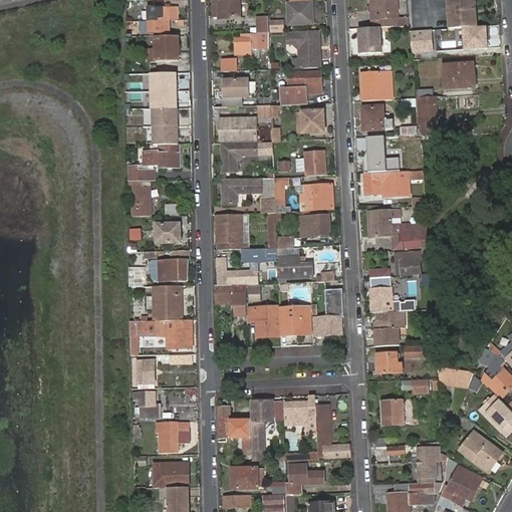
[(128,0),(128,8),(139,8),(138,0),(128,0)]
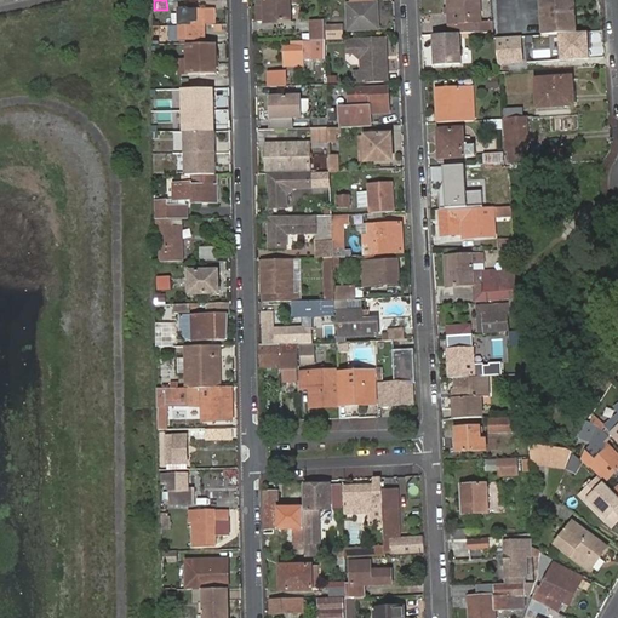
[(256,0),(257,19),(279,19),(290,19),(290,3),(298,1),(298,0),(256,0)]
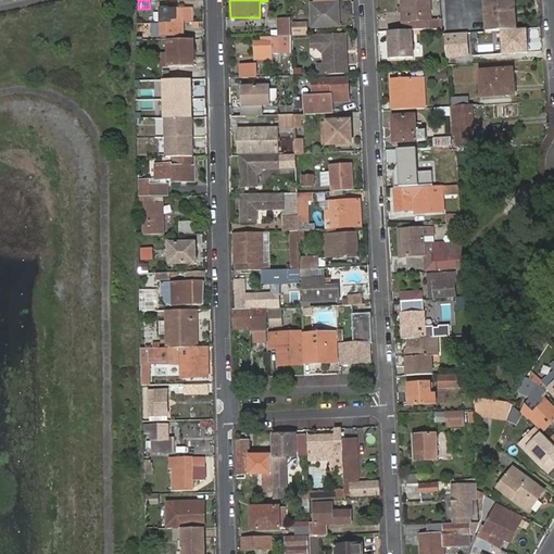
[(323,0),(304,0),(304,1),(310,1),(311,24),(338,23),(337,0),(323,0)]
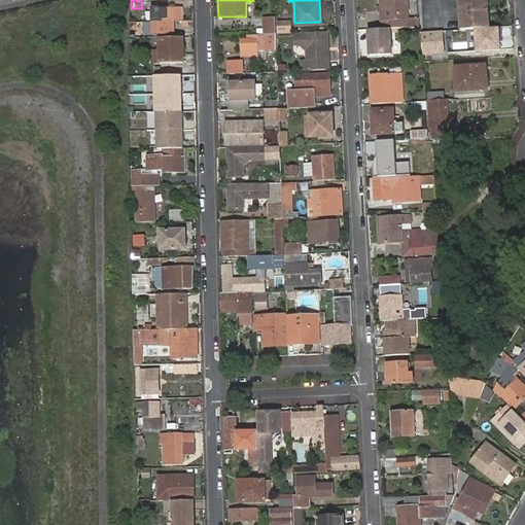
[(376,0),(378,28),(389,27),(417,26),(417,16),(406,16),(405,0),(376,0)]
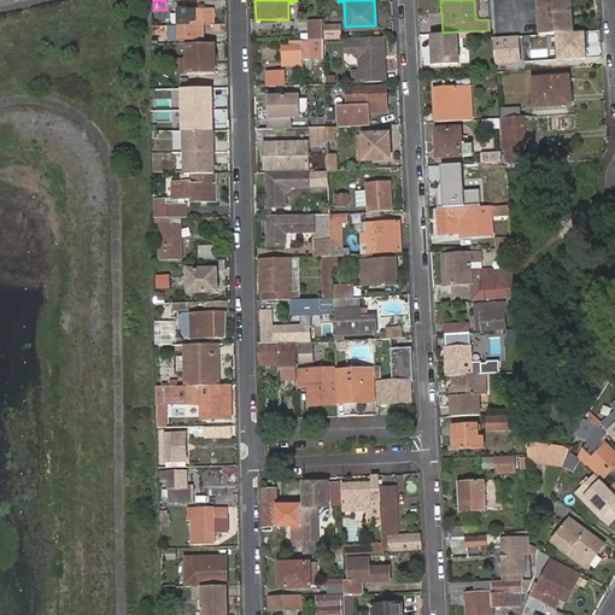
[(555,33),(572,31),(569,0),(534,0),(538,34),(555,33)]
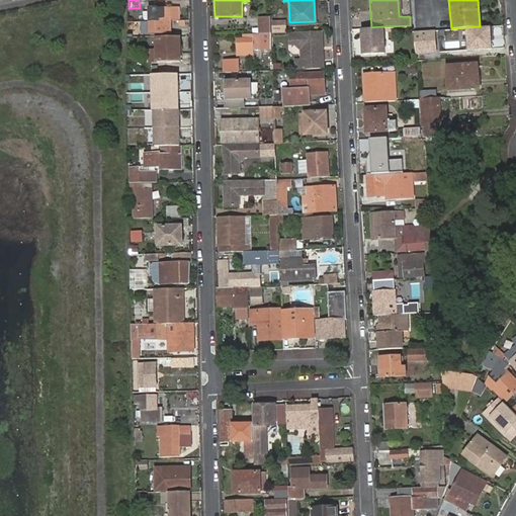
[(149,9),(150,32),(170,31),(169,6),(158,6),(158,9),(149,9)]
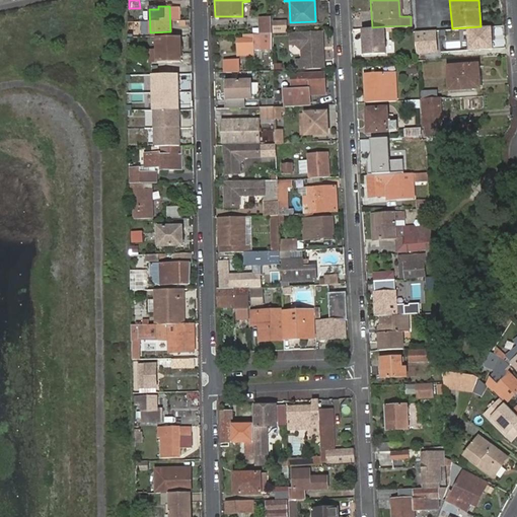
[(271,32),(270,16),(259,16),(260,32),(262,32),(265,32),(269,32),(271,32)]
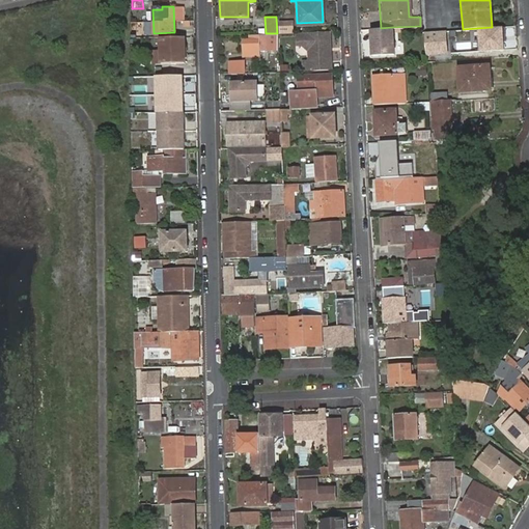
[(492,27),(477,28),(478,50),(503,48),(502,26),(492,27)]
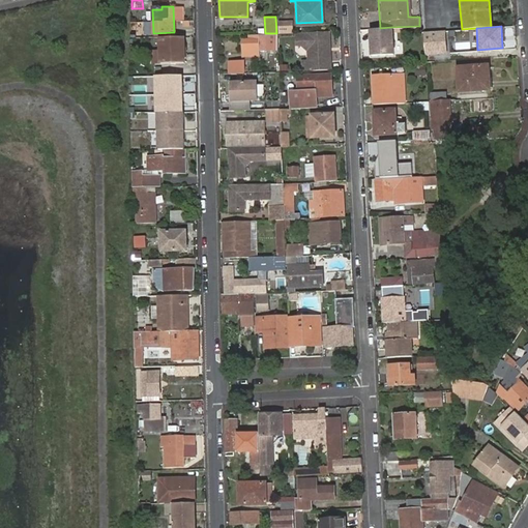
[(373,36),(370,36),(371,54),(393,53),(391,27),(380,28),(372,28),(373,36)]
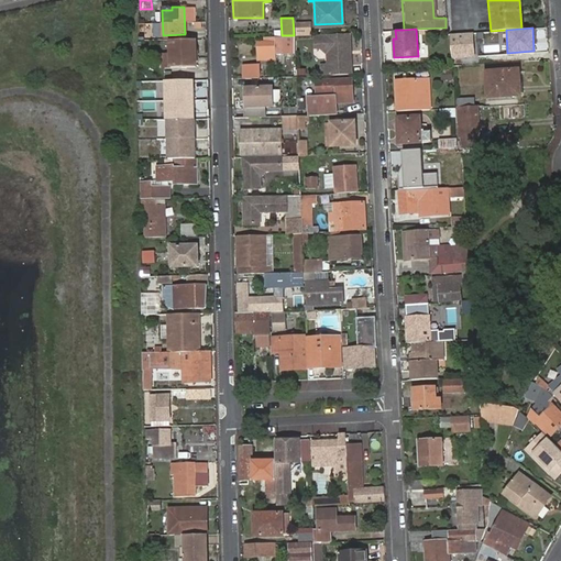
[(479,31),(451,33),(452,55),(480,53),(479,31)]
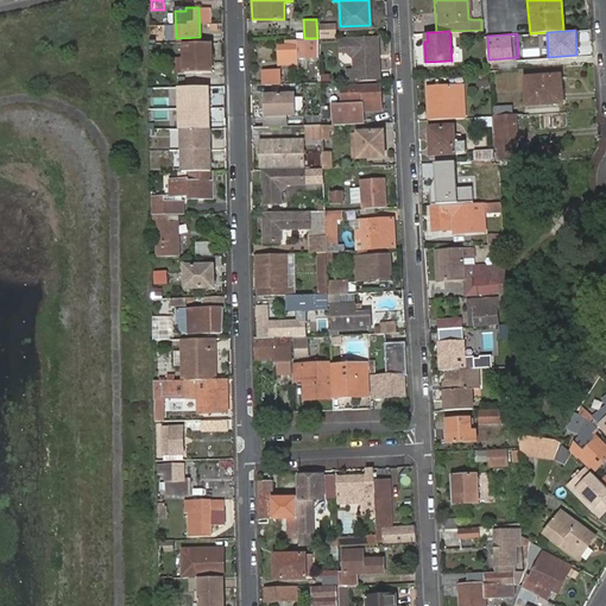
[(376,35),(339,37),(340,51),(346,50),(352,57),(352,69),(345,69),(346,80),(355,79),(379,77),(376,35)]
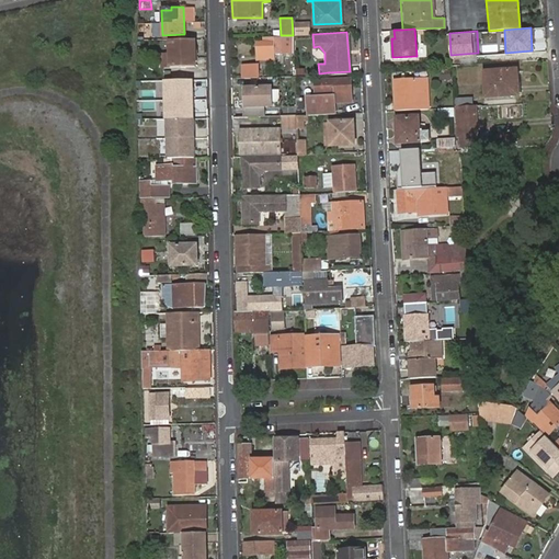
[(174,41),(175,69),(197,69),(197,40),(174,41)]
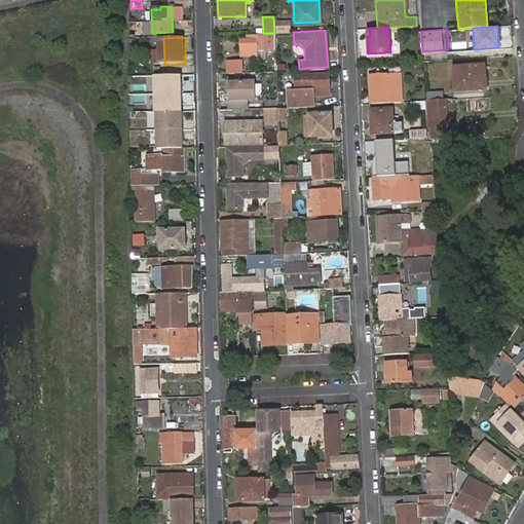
[(164,65),(163,38),(156,38),(157,66),(164,65)]
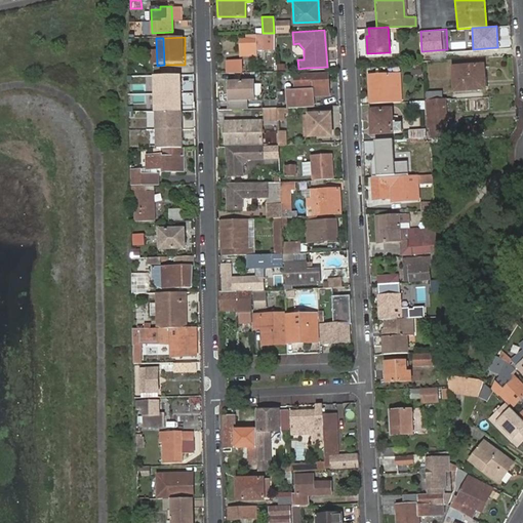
[(246,47),(246,54),(255,54),(255,38),(239,38),(239,47),(240,47),(246,47)]
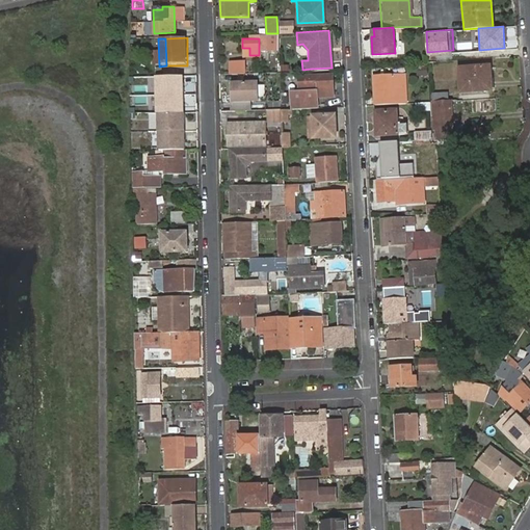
[(229,72),(243,72),(243,60),(229,60),(229,72)]
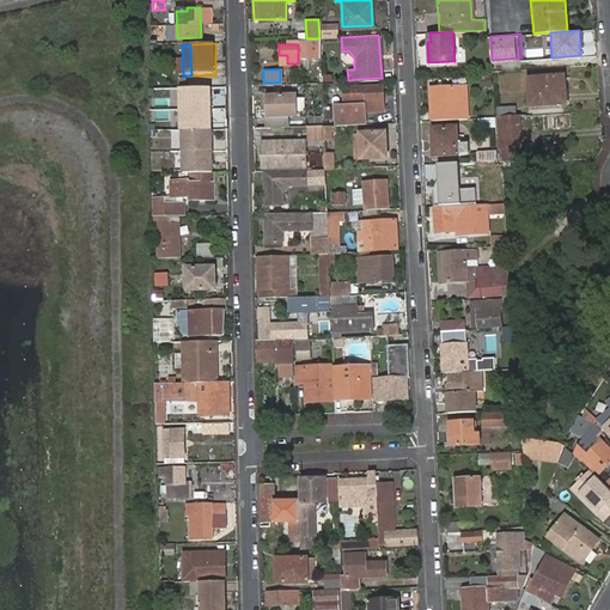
[(488,73),(477,74),(477,85),(489,85),(488,73)]
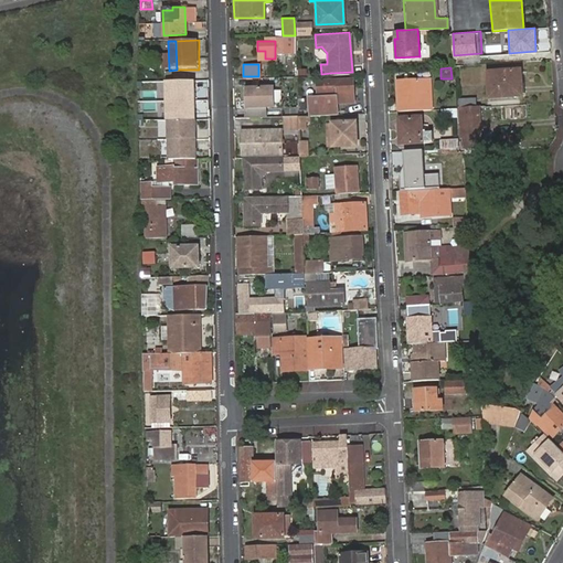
[(517,81),(520,81),(519,70),(487,72),(488,97),(518,95),(517,81)]
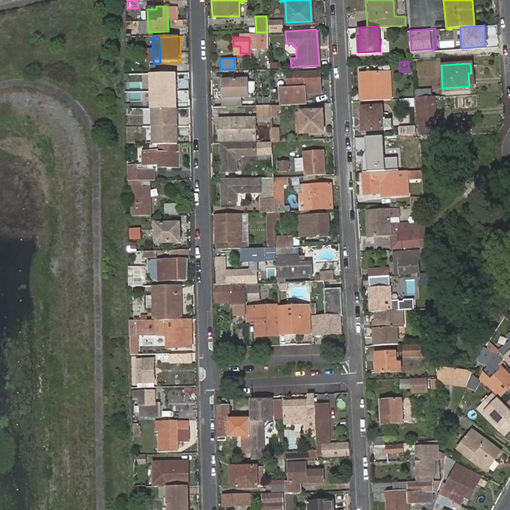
[(277,87),(278,104),(307,103),(306,94),(321,94),(320,69),(286,70),(287,87),(277,87)]
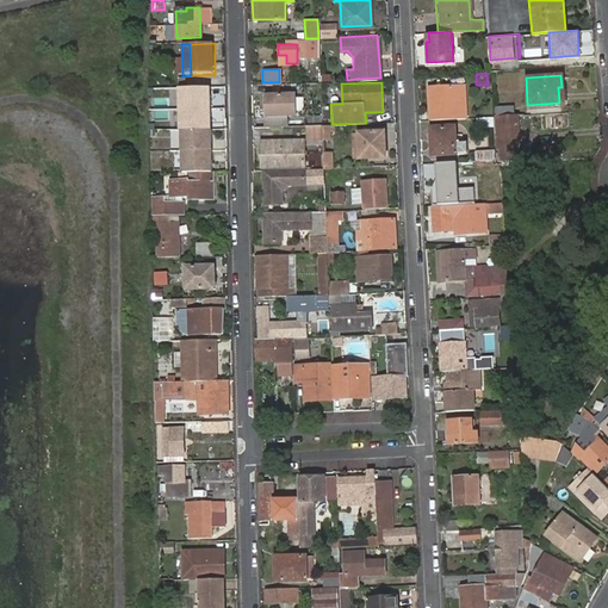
[(436,110),(436,119),(452,118),(466,118),(464,84),(428,86),(429,110),(436,110)]
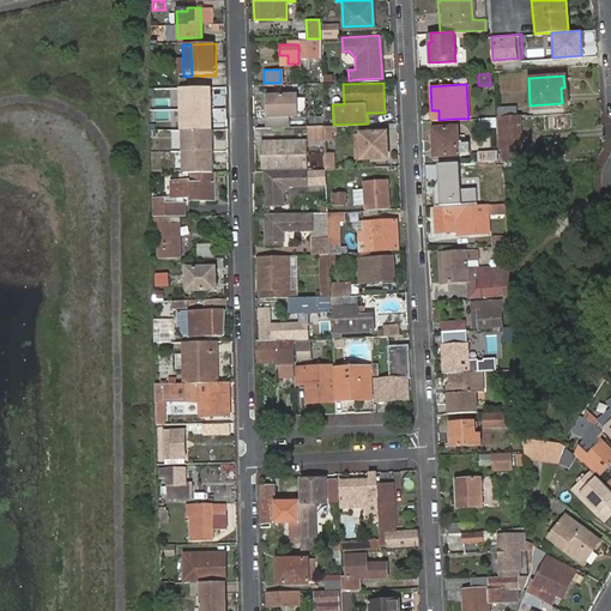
[(177,86),(180,129),(212,128),(211,85),(177,86)]
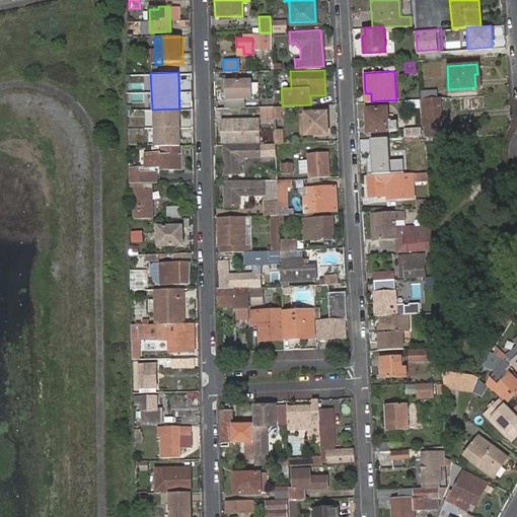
[(129,74),(130,83),(140,82),(139,74),(129,74)]
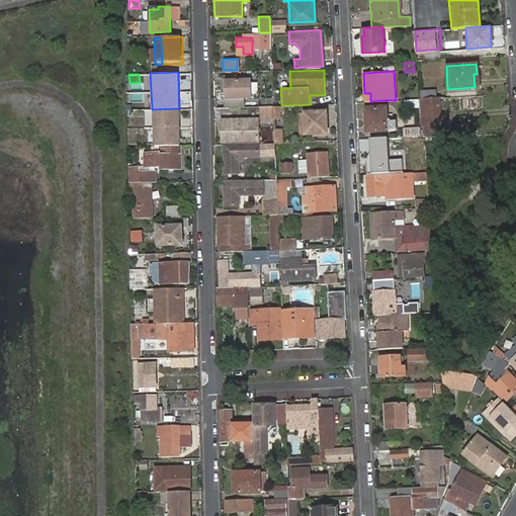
[(226,79),(226,97),(250,96),(249,79),(226,79)]
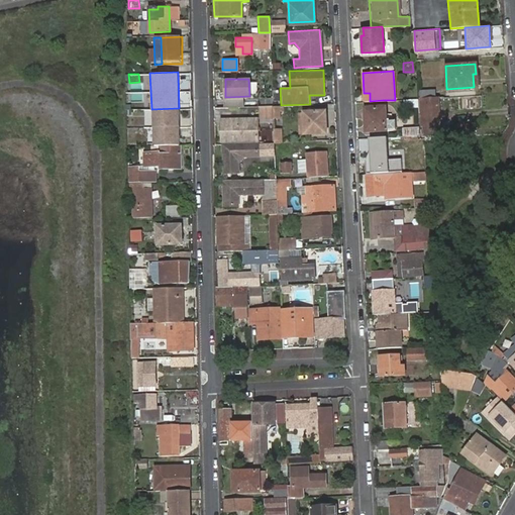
[(420,97),(434,96),(433,89),(420,89),(420,97)]
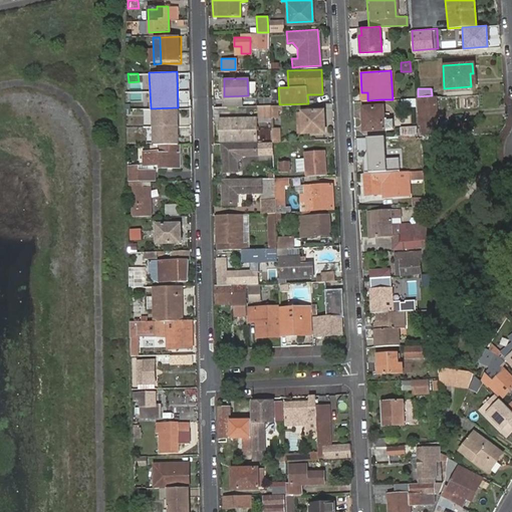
[(418,96),(417,96),(418,123),(421,123),(421,135),(436,133),(435,95),(432,95),(418,96)]
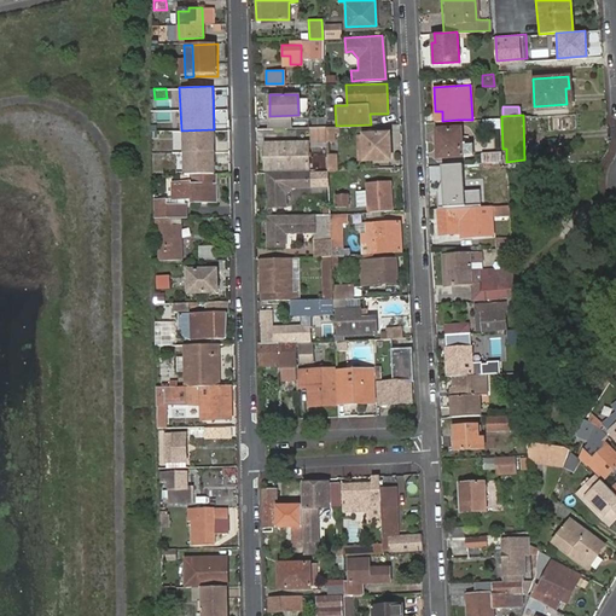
[(326,126),(308,127),(308,138),(326,138),(326,126)]
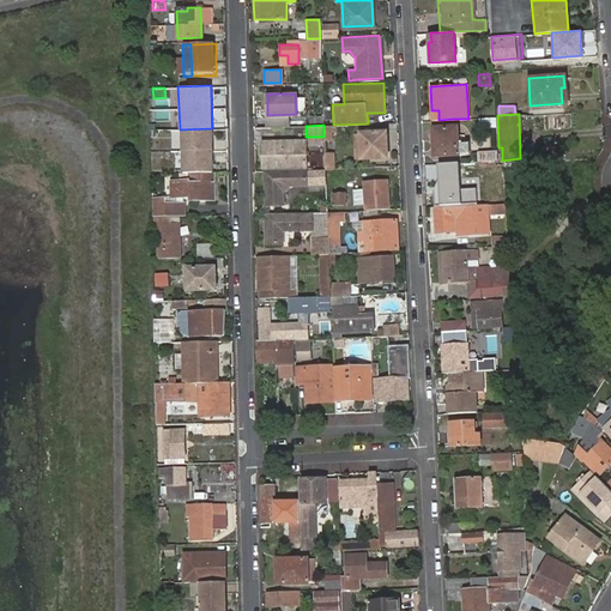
[(434,128),(435,153),(465,152),(465,141),(457,143),(457,126),(434,128)]
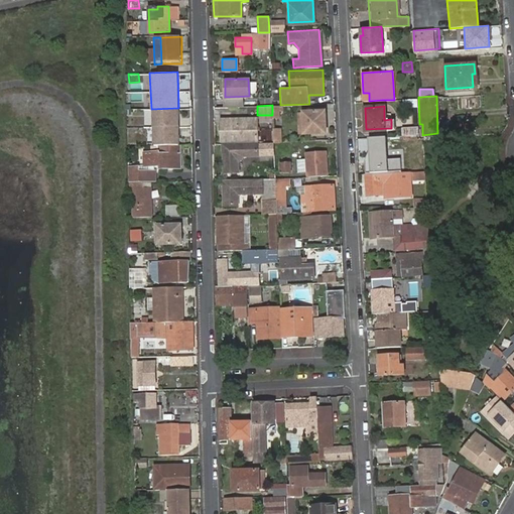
[(159,144),(178,144),(178,108),(151,109),(151,142),(159,144)]
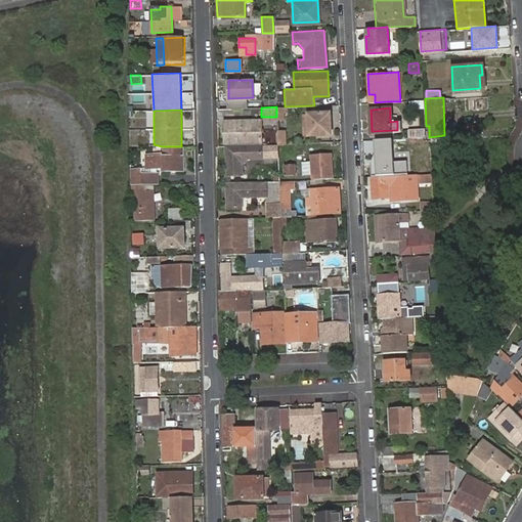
[(128,125),(129,145),(154,144),(154,111),(132,113),(132,125),(128,125)]
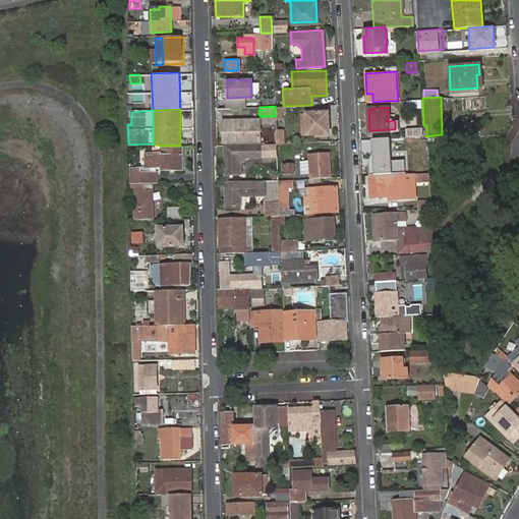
[(306,111),(306,132),(329,131),(328,110),(306,111)]
